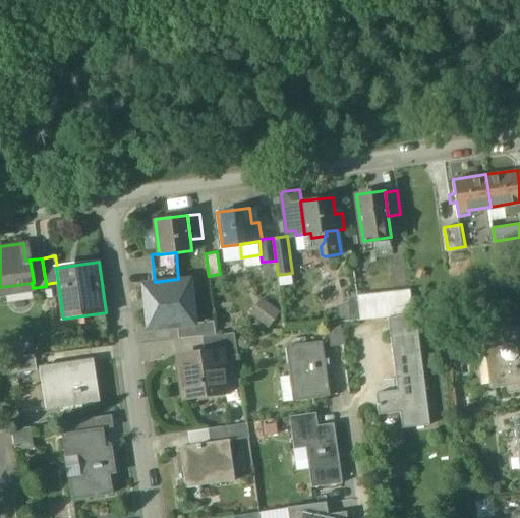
[(155,282),(143,283),(149,328),(178,325),(194,323),(194,322),(190,278),(178,279),(155,282)]
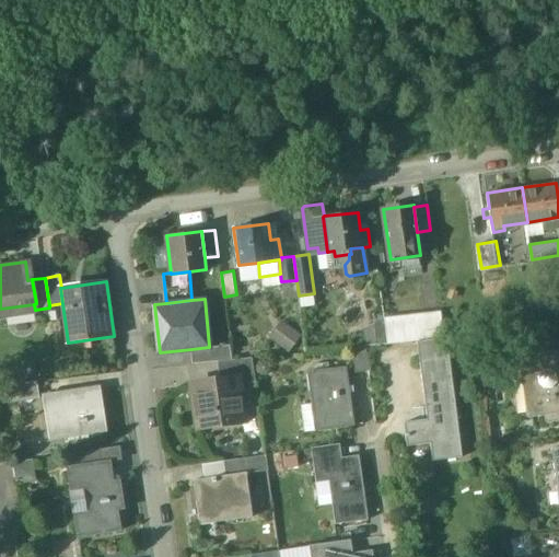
[(441,311),(385,317),(388,341),(445,336),(441,311)]
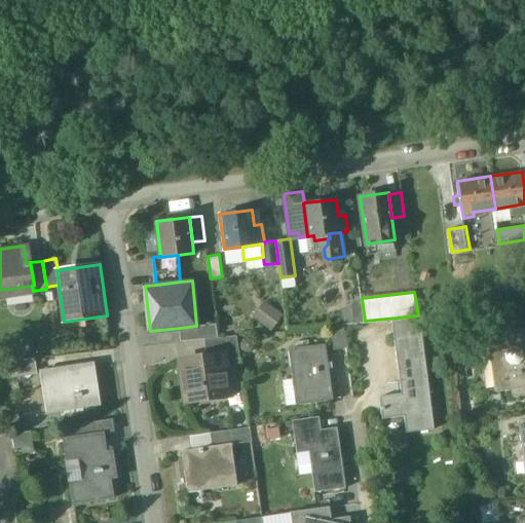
[(272,328),(285,313),(266,297),(254,311),(272,328)]
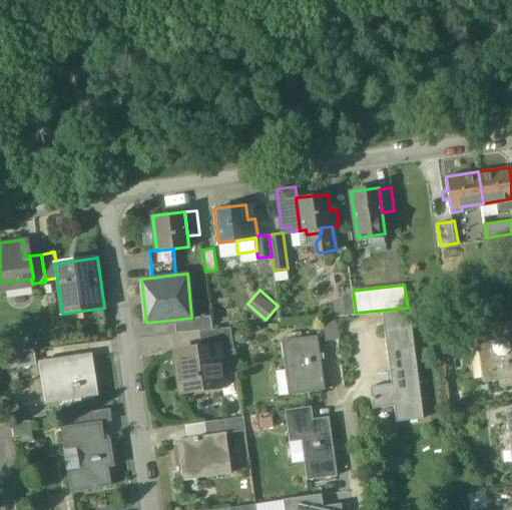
[(408,308),(383,311),(392,382),(370,385),(373,407),(394,404),(396,421),(423,417),(410,308),(408,308)]
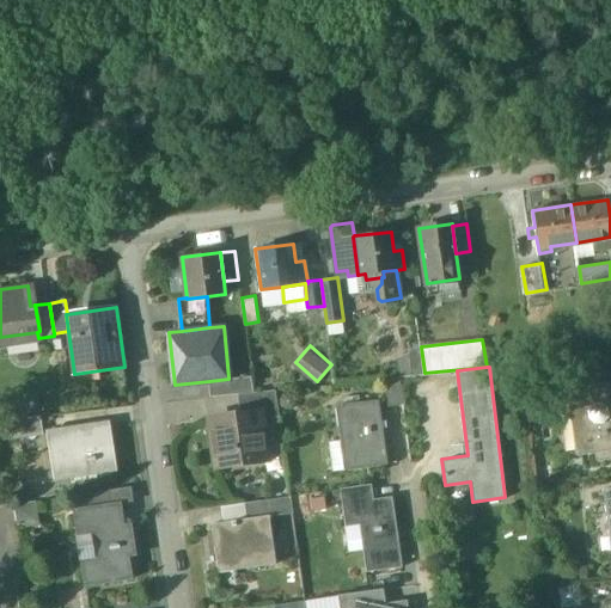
[(252,375),(228,378),(228,379),(209,381),(212,395),(238,392),(255,391),(252,375)]
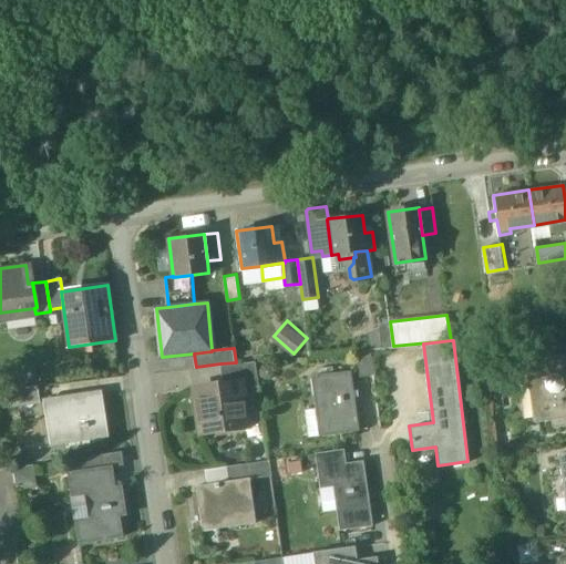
[(371,349),(357,350),(360,376),(376,373),(371,349)]
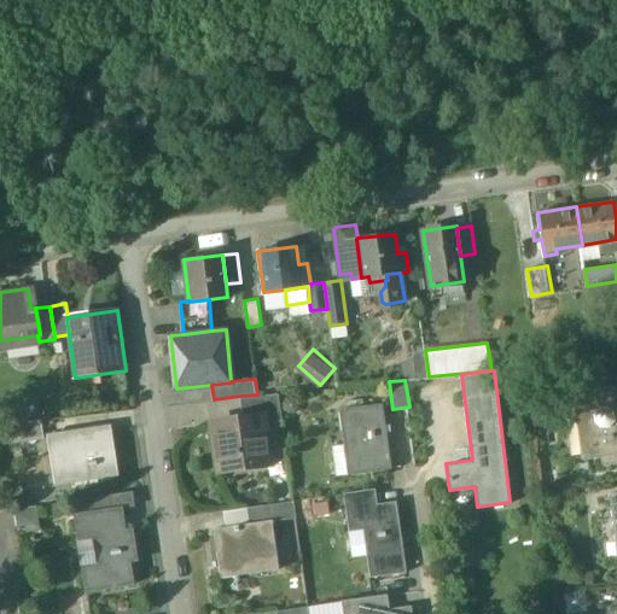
[(595,386),(574,389),(582,457),(616,452),(616,382),(606,384),(606,380),(595,382),(595,386)]
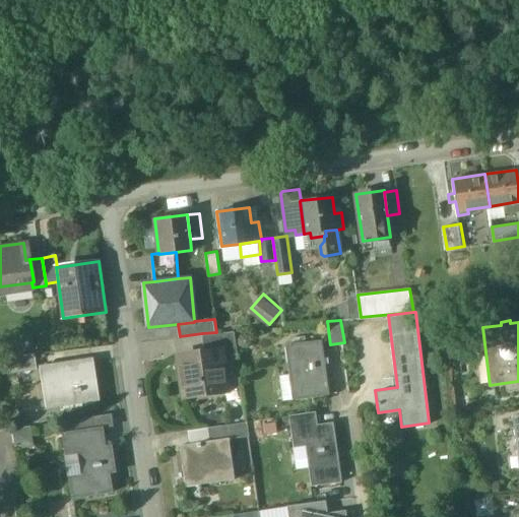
[(216,332),(202,333),(205,350),(221,348),(222,356),(238,353),(235,330),(216,332)]
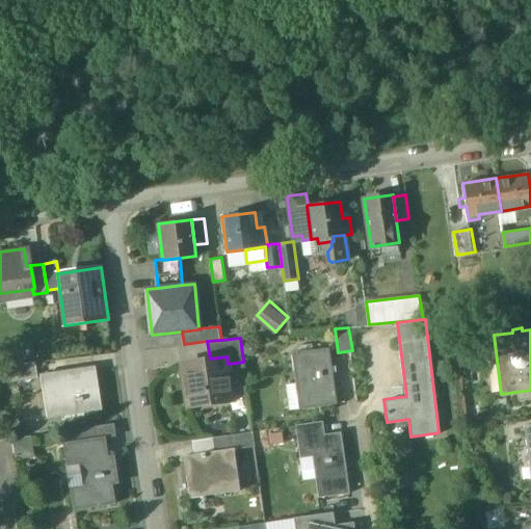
[(329,346),(292,351),(300,408),(338,402),(329,346)]
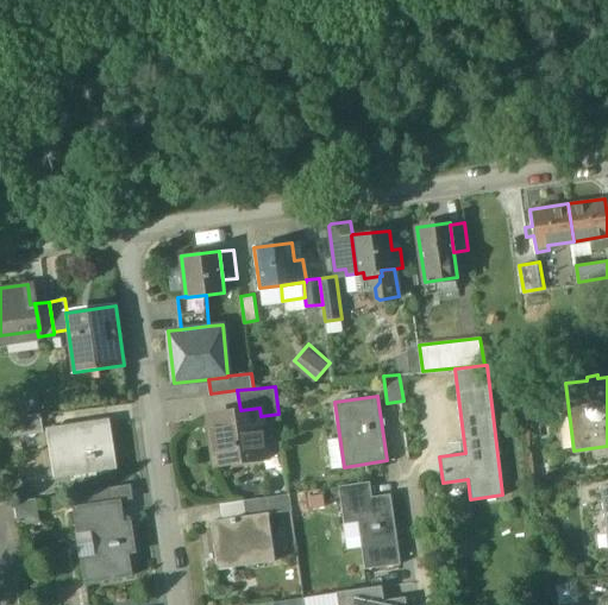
[(240,410),(210,415),(215,462),(267,455),(261,416),(259,408),(240,410)]
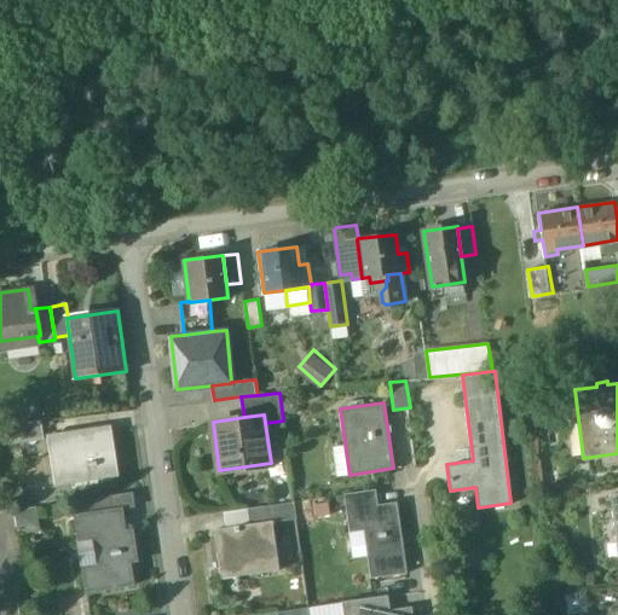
[(41,419),(10,424),(12,442),(44,437),(41,419)]
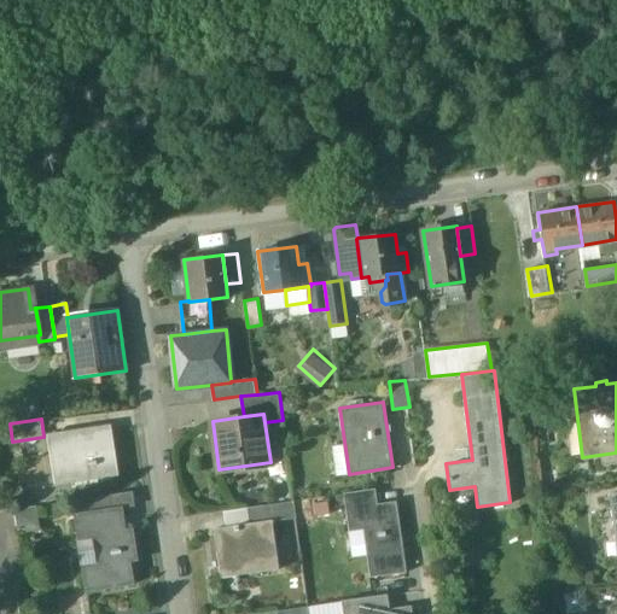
[(110,425),(48,434),(48,436),(51,436),(54,457),(52,458),(56,483),(117,473),(110,425)]
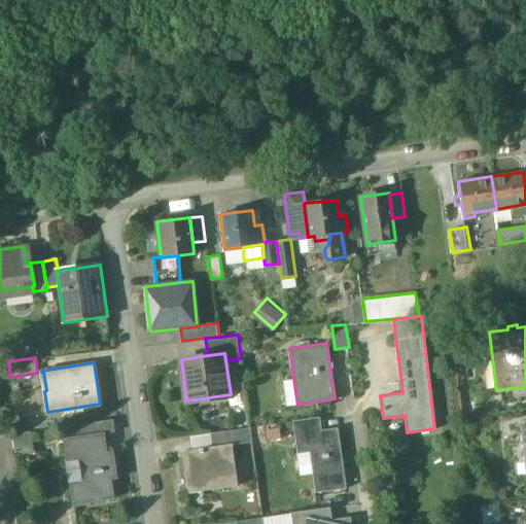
[(320,416),(293,420),(295,433),(322,429),(320,416)]
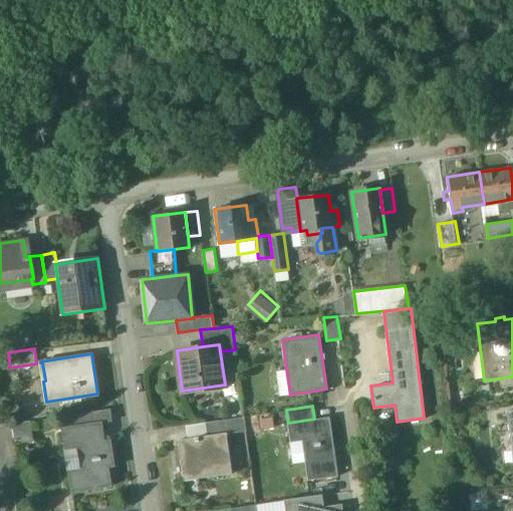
[(93,411),(65,415),(67,427),(95,423),(93,411)]
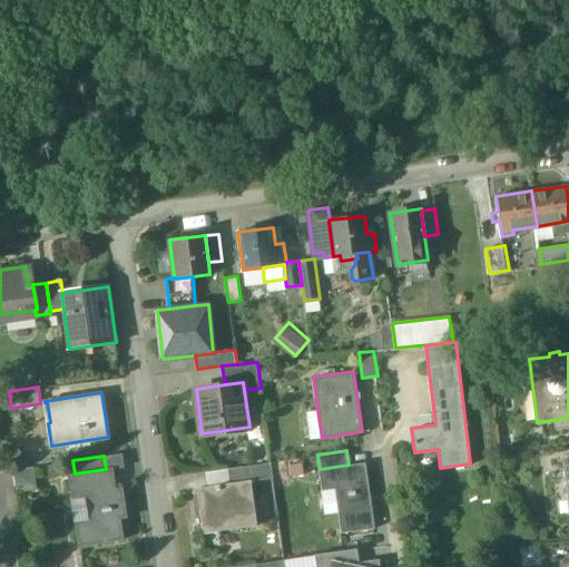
[(271,461),(227,468),(229,481),(251,479),(251,480),(273,477),(271,461)]
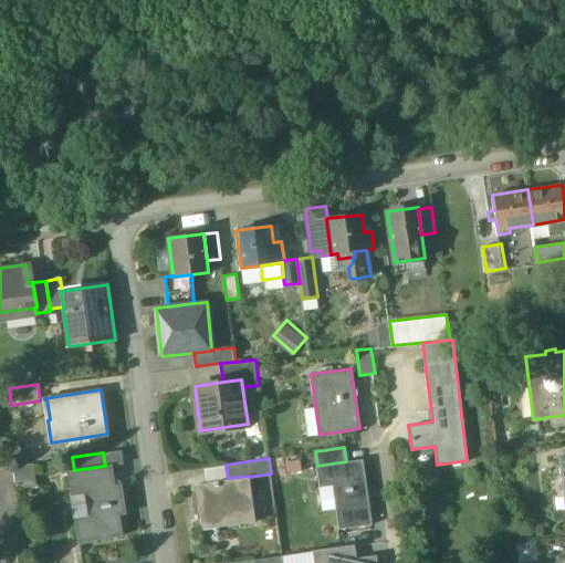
[(364,459),(346,461),(317,466),(321,486),(339,483),(343,507),(337,508),(339,528),(373,523),(364,459)]
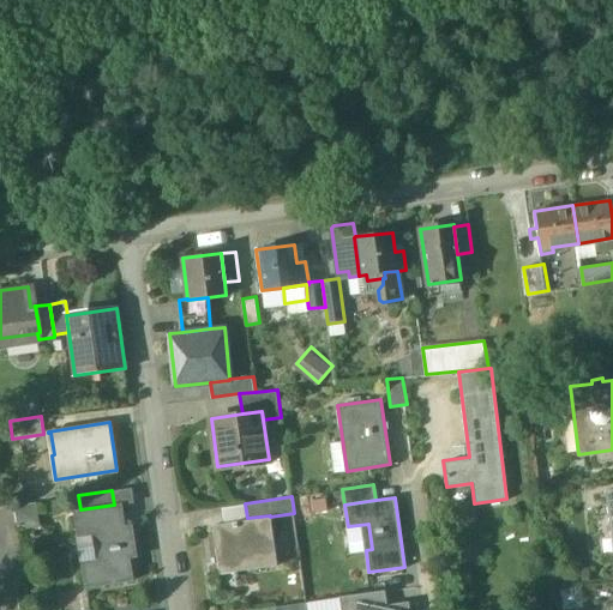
[(80,509),(74,511),(78,536),(97,532),(102,557),(82,561),(86,586),(132,579),(130,556),(137,555),(132,525),(125,526),(121,503),(114,505),(80,509)]
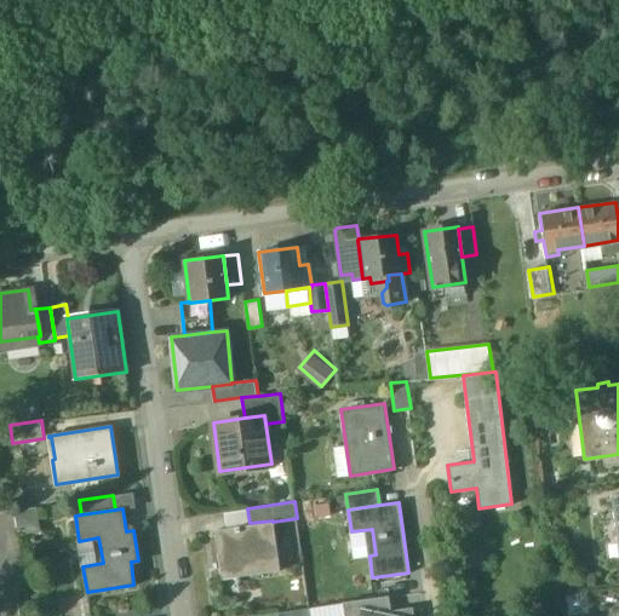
[(247,508),(224,511),(227,527),(250,523),(247,508)]
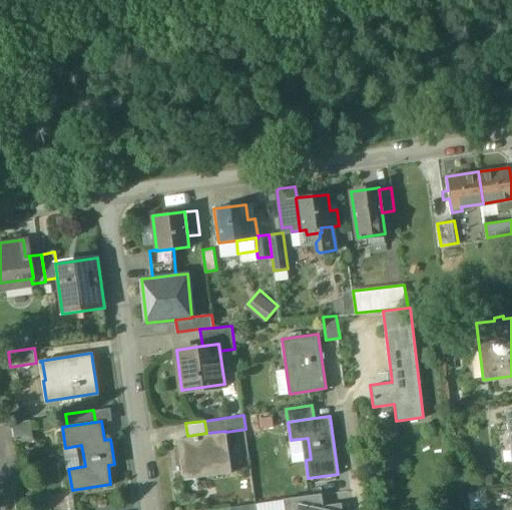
[(187,436),(177,438),(183,478),(231,472),(225,432),(225,431),(206,433),(187,436)]
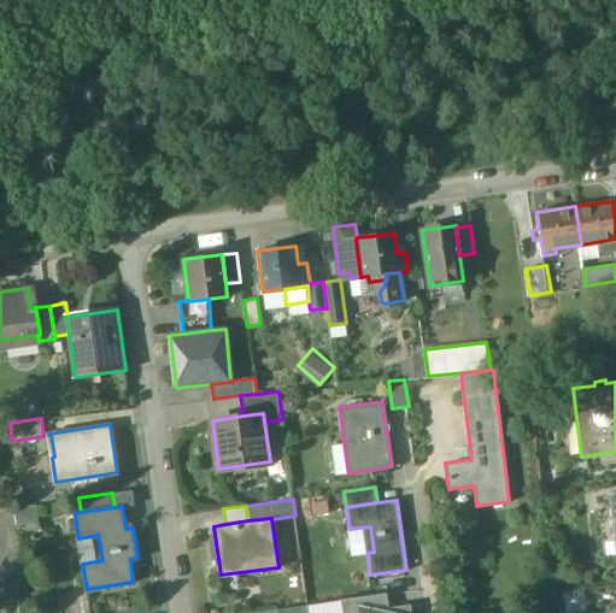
[(387,593),(341,599),(344,612),(345,612),(389,607),(387,593)]
